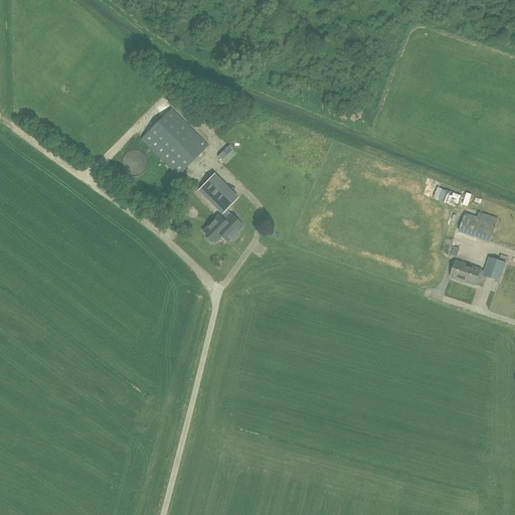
[(141,140),(178,176),(208,146),(171,110),(141,140)]
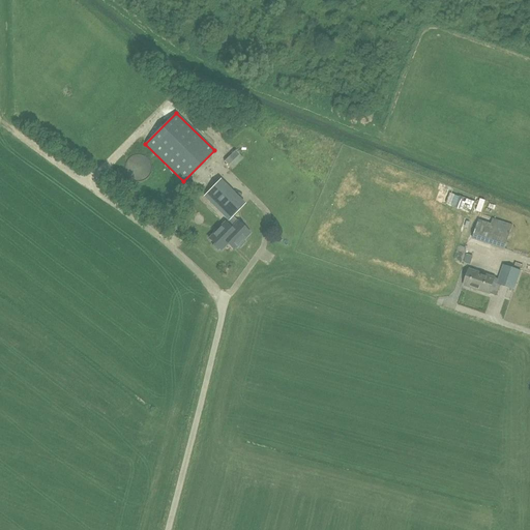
[(150,171),(150,169),(150,167),(149,165),(149,163),(148,162),(146,159),(145,158),(143,157),(141,156),(139,156),(137,156),(135,156),(133,157),(130,158),(129,159),(128,162),(126,163),(126,165),(125,167),(125,169),(125,171),(126,173),(126,175),(128,177),(129,178),(131,179),(133,180),(135,181),(137,181),(139,181),(141,181),(143,180),(145,179),(146,178),(148,176),(149,175),(150,173),(150,171)]
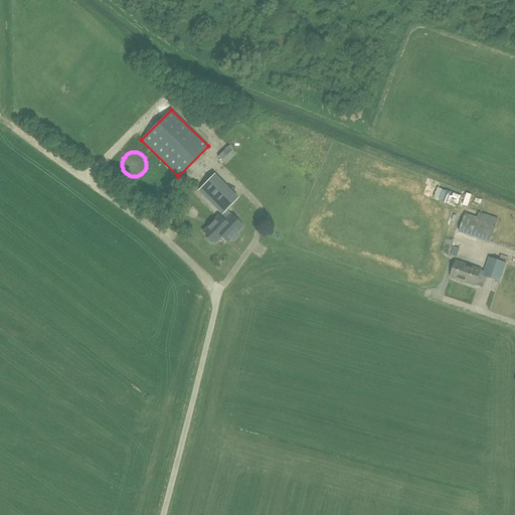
[(235,198),(213,176),(198,190),(221,213),(235,198)]
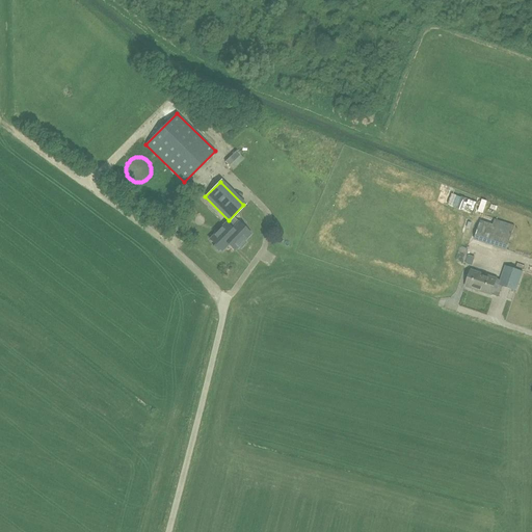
[(451,204),(451,193),(441,193),(440,203),(451,204)]
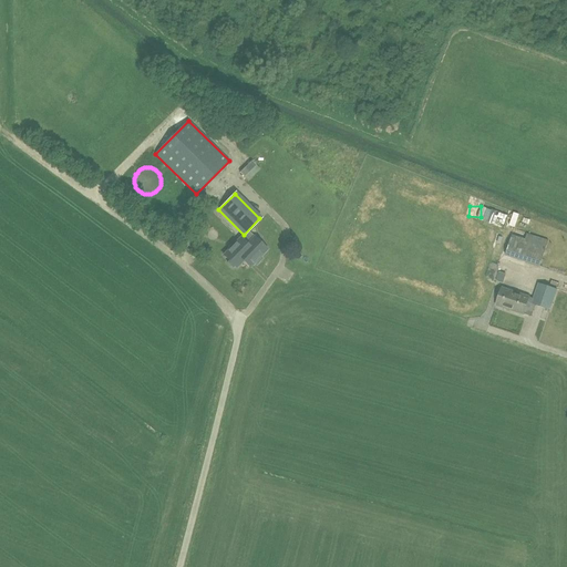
[(496,214),(491,227),(496,229),(503,217),(496,214)]
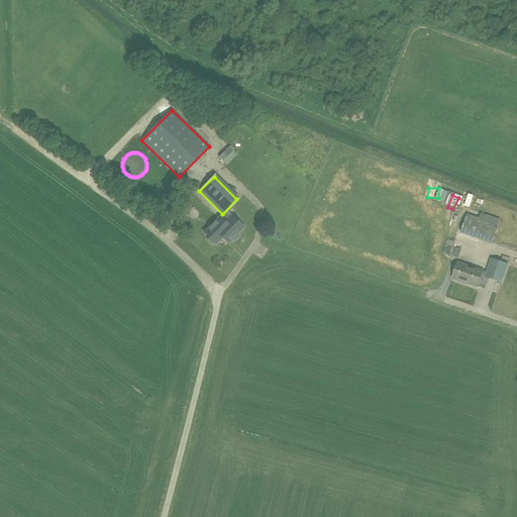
[(244,227),(227,211),(223,215),(223,214),(220,217),(204,232),(216,243),(225,234),(231,240),(232,239),(234,240),(239,236),(237,234),(244,227)]
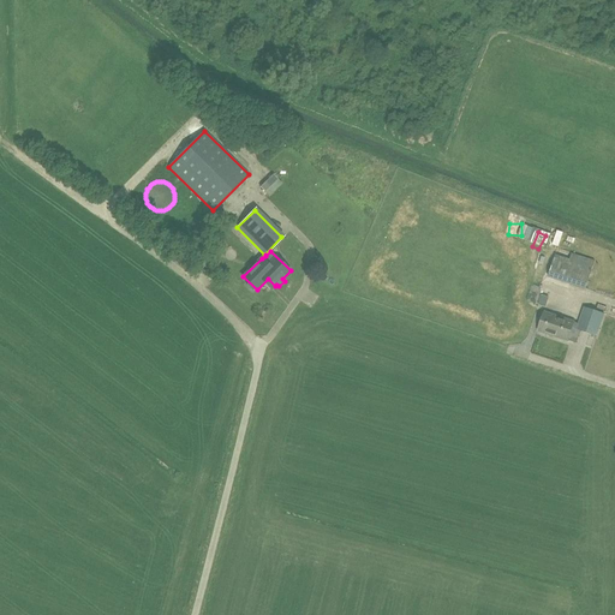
[(548,276),(565,282),(586,290),(596,262),(574,254),(572,260),(555,255),(548,276)]
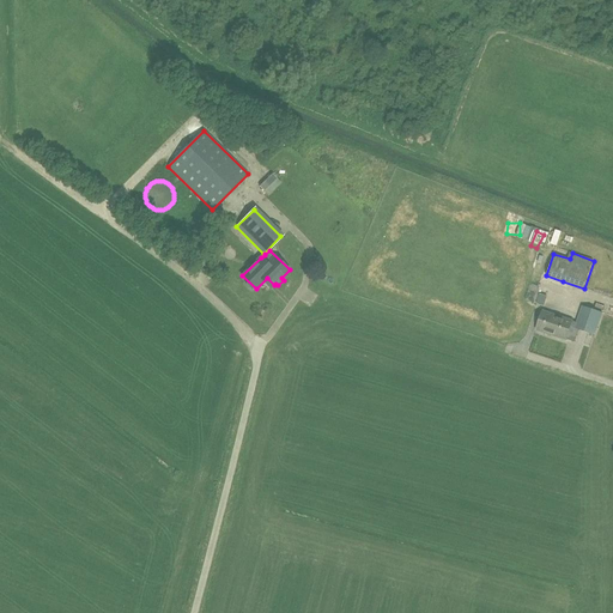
[(571,327),(595,334),(602,313),(582,305),(577,322),(542,311),(536,331),(566,340),(571,327)]
